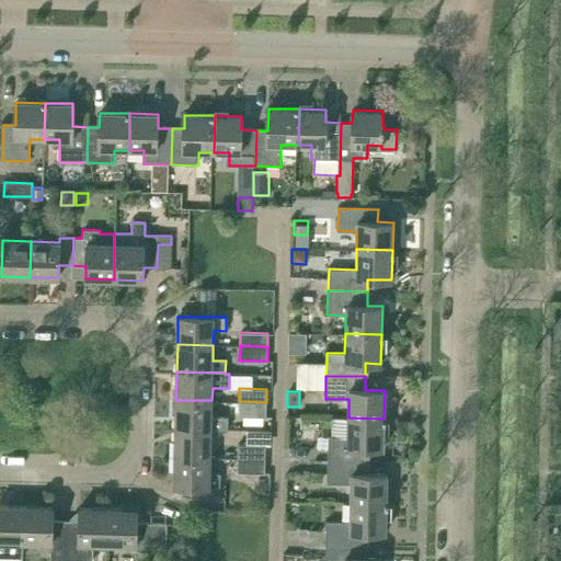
[(212,416),(212,400),(175,400),(175,428),(212,430),(212,428),(226,430),(227,416),(212,416)]
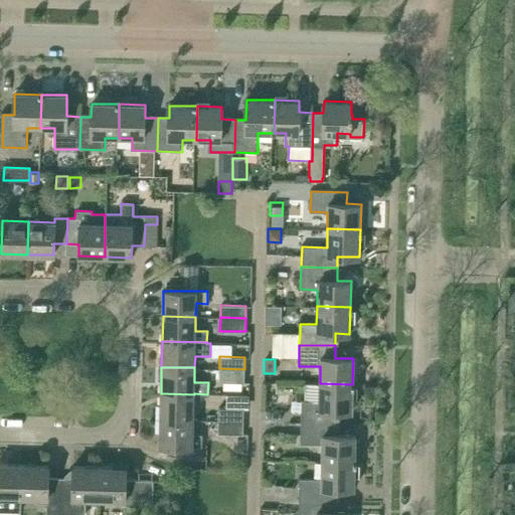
[(243,382),(243,369),(219,368),(218,382),(243,382)]
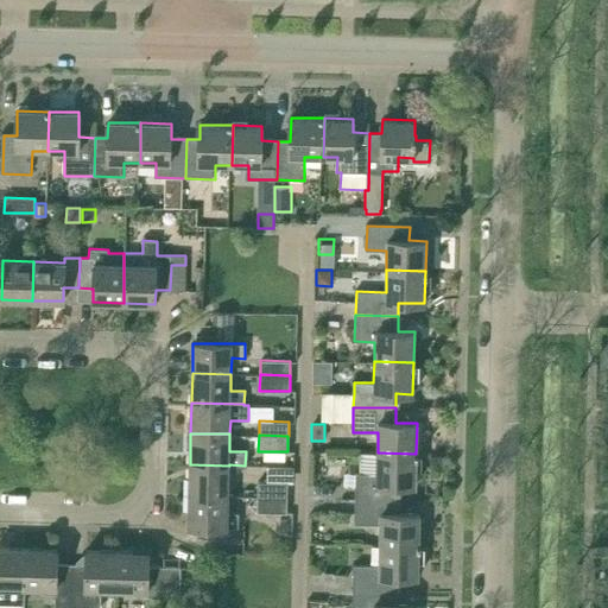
[(416,486),(416,454),(378,453),(377,474),(359,474),(356,474),(356,486),(355,498),(398,499),(398,485),(416,486)]
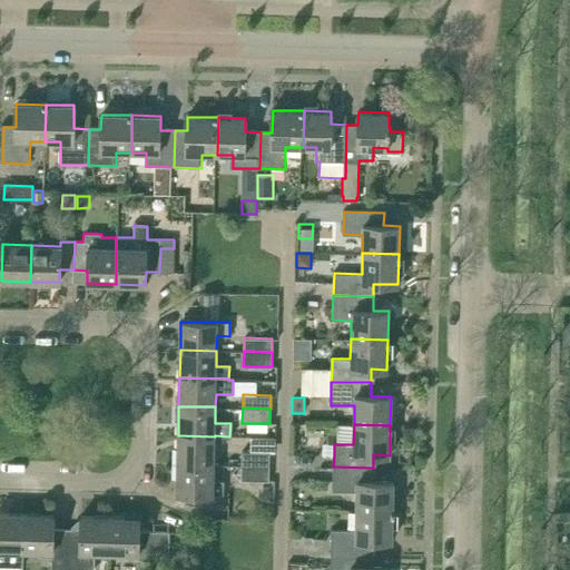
[(214,464),(215,436),(178,435),(177,464),(214,464)]
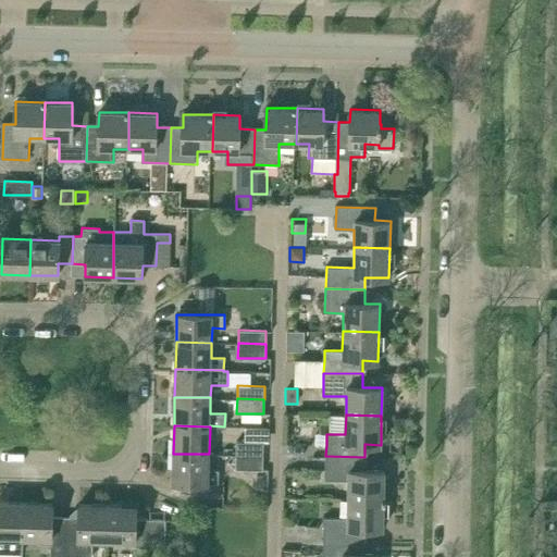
[(245,428),(244,442),(263,443),(269,443),(269,429),(245,428)]
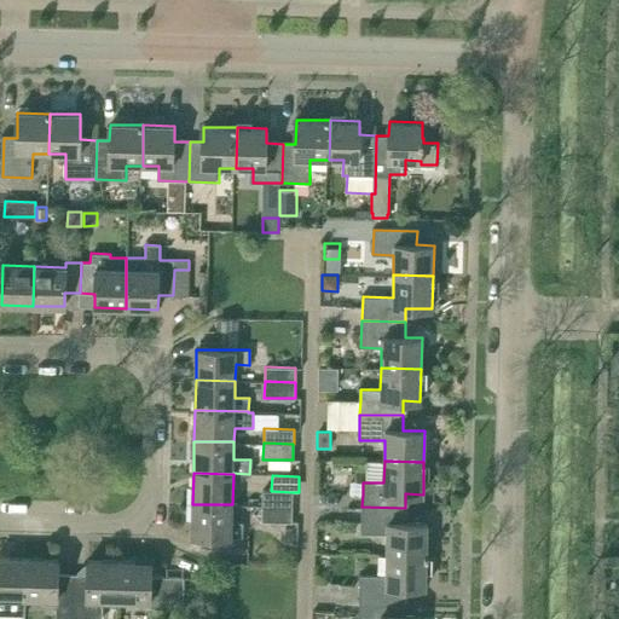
[(262,491),(261,505),(291,507),(293,492),(271,491),(262,491)]
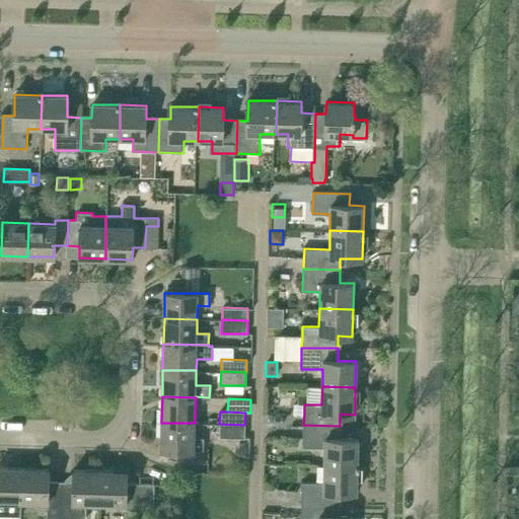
[(195,438),(195,423),(161,423),(160,449),(195,450),(203,450),(204,438),(195,438)]
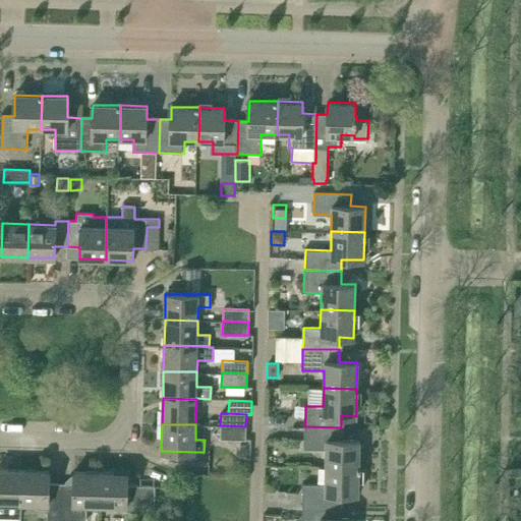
[(245,440),(245,426),(220,425),(220,439),(245,440)]
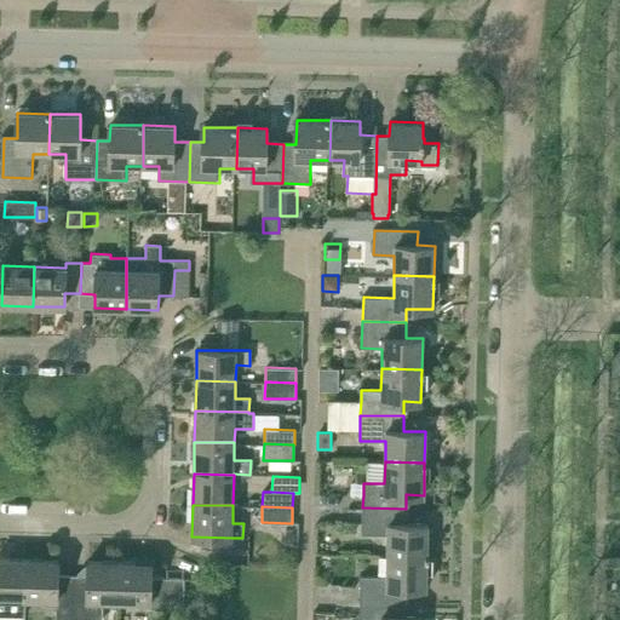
[(406,509),(362,507),(362,534),(388,534),(386,555),(426,556),(428,524),(406,524),(406,509)]
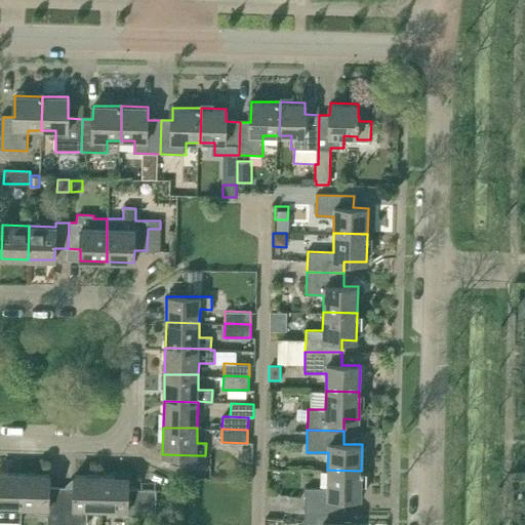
[(361,498),(361,471),(327,470),(327,488),(306,487),(305,510),(341,510),(342,497),(361,498)]
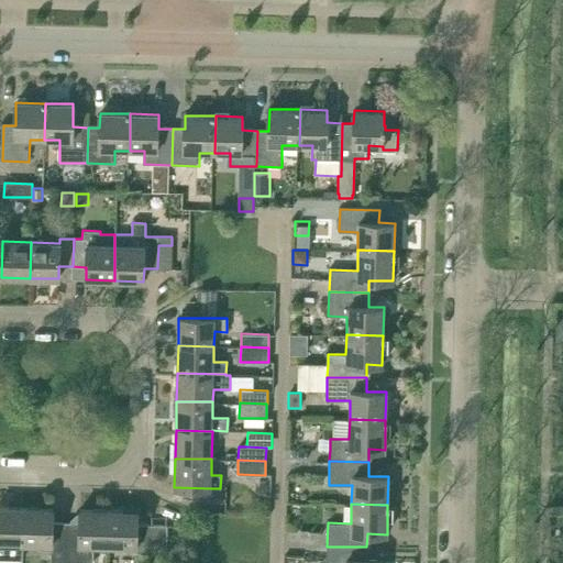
[(22,559),(22,543),(23,508),(0,507),(0,558),(8,558),(22,559)]
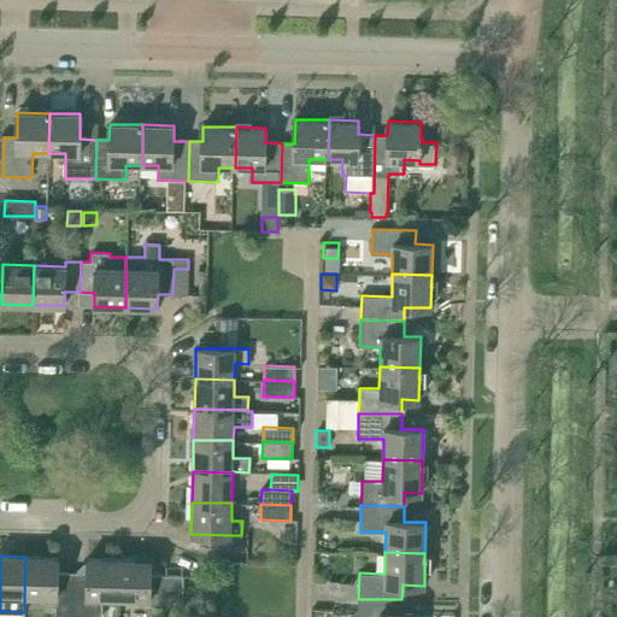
[(58,558),(25,557),(24,595),(56,597),(54,616),(70,616),(71,573),(57,573),(58,558)]
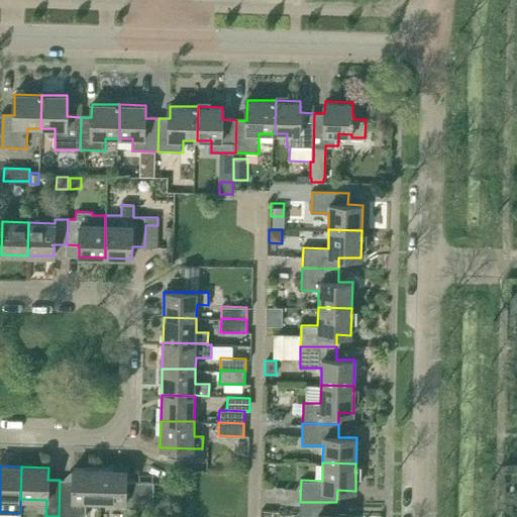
[(73,480),(60,480),(59,516),(85,516),(85,501),(98,502),(99,469),(73,468),(73,480)]
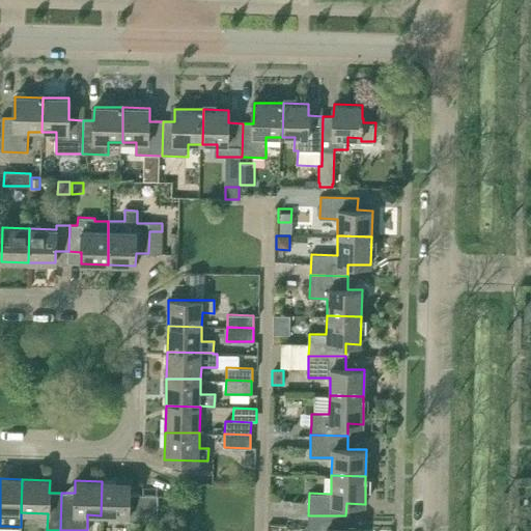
[(102,481),(101,515),(124,515),(124,521),(155,522),(155,495),(130,495),(130,482),(102,481)]
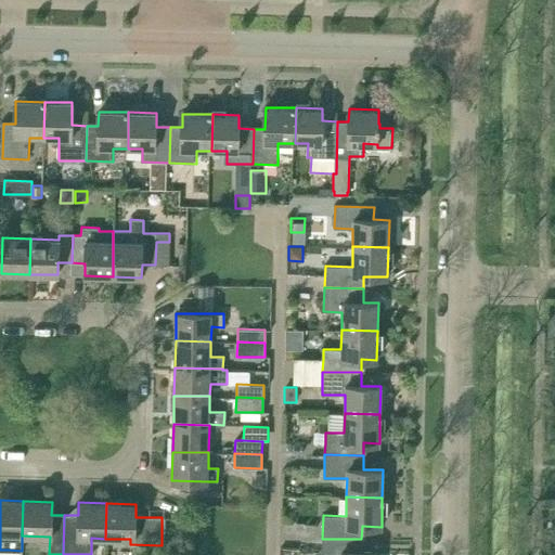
[(361,553),(361,539),(322,539),(322,554),(376,554),(376,553),(361,553)]
